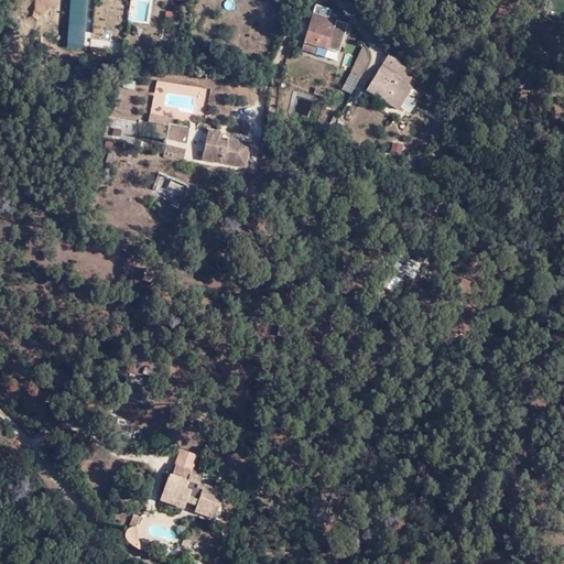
[(69,0),(68,44),(87,44),(87,0),(69,0)]
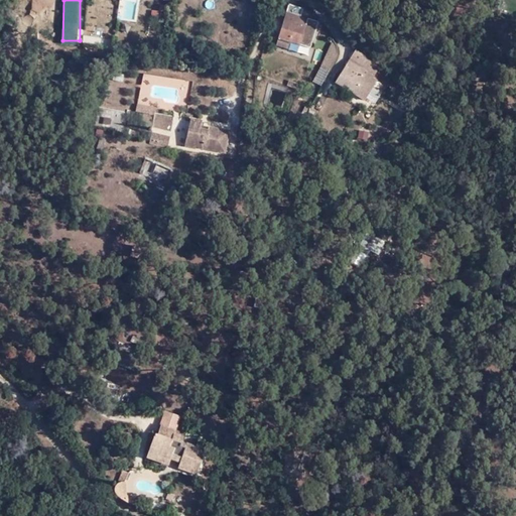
[(302,42),(309,18),(304,16),(305,9),(291,5),(278,43),(290,47),(292,40),(302,42)]
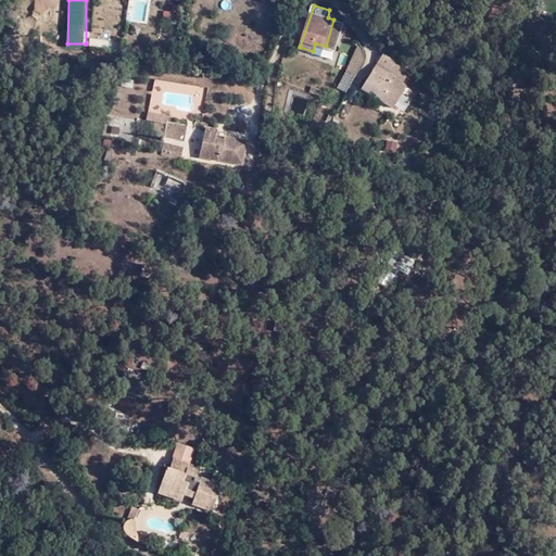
[(342,22),(333,20),(326,46),(333,48),(342,22)]
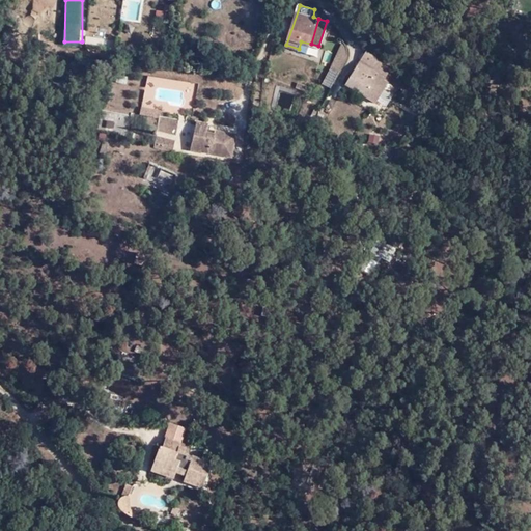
[(331,68),(340,73),(344,66),(348,59),(347,48),(343,43),(343,44),(331,68)]
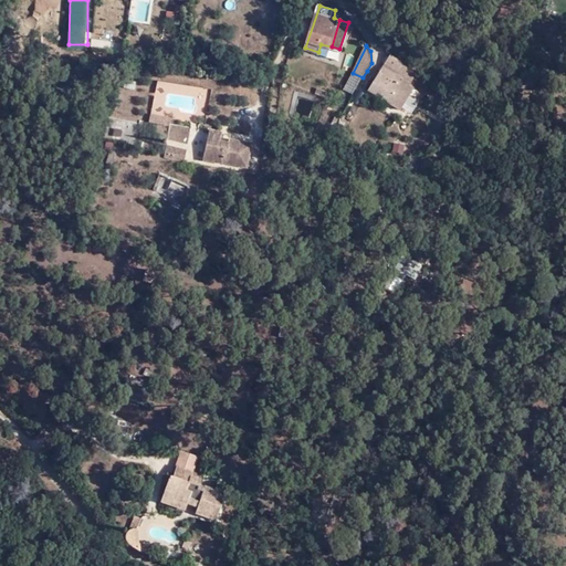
[(391,55),(369,92),(401,112),(416,88),(411,86),(418,75),(410,71),(404,66),(402,64),(391,55)]
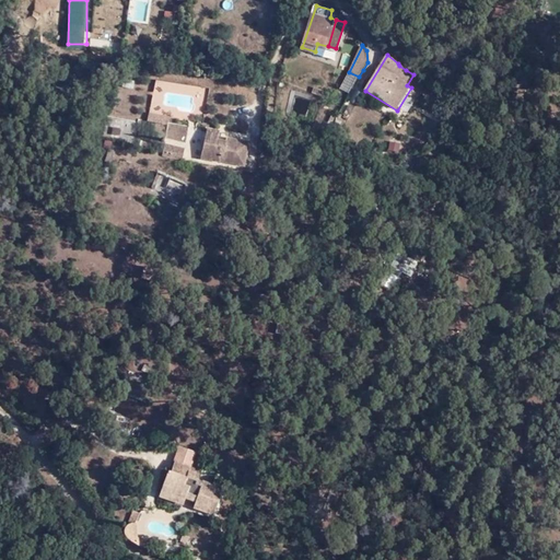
[(328,94),(312,90),(310,97),(326,102),(328,94)]
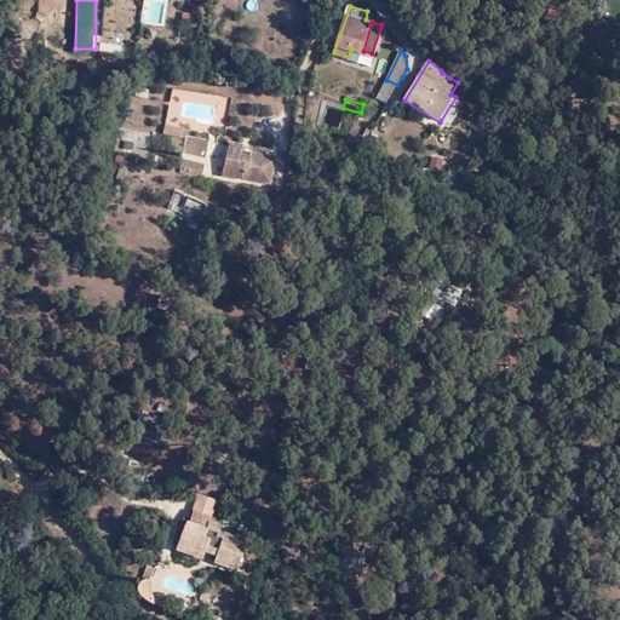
[(191,130),(170,126),(167,136),(190,139),(191,130)]
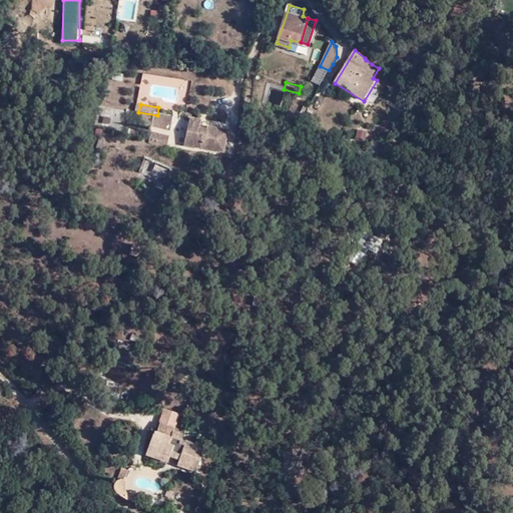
[(187,146),(188,146),(192,128),(201,129),(203,121),(191,119),(187,146)]
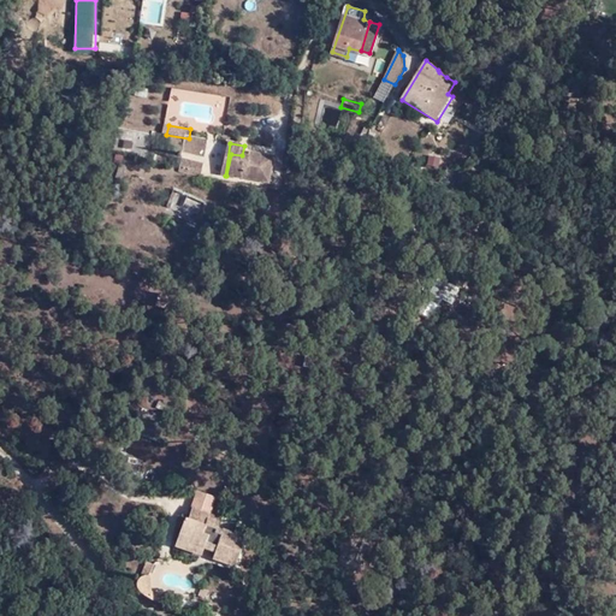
[(272,183),(276,159),(252,157),(242,155),(231,154),(226,176),(247,179),(247,178),(272,183)]
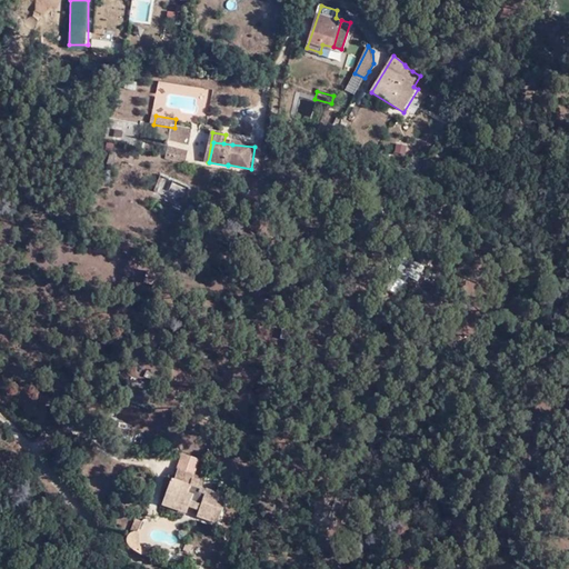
[(171,148),(168,159),(187,163),(189,155),(171,148)]
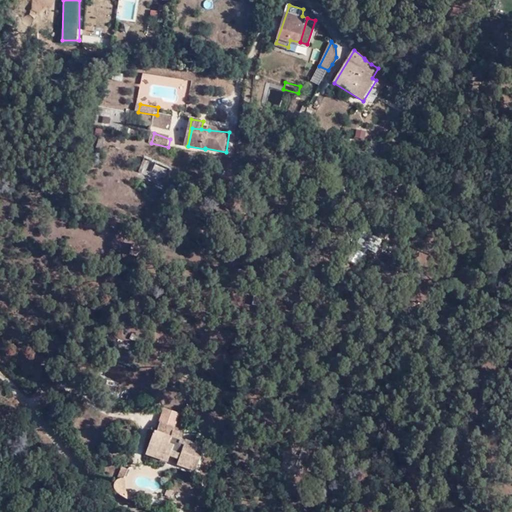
[(367,149),(380,152),(386,143),(377,137),(367,149)]
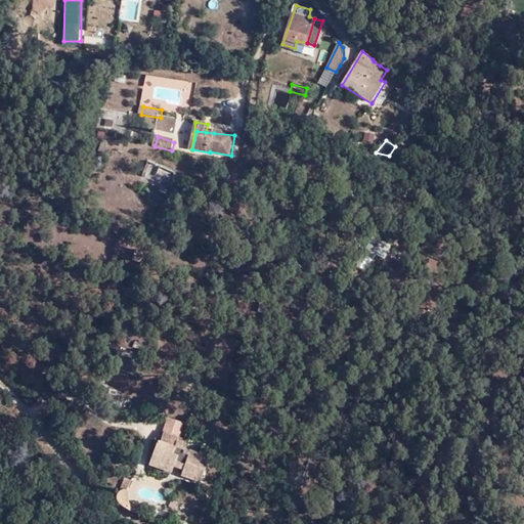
[(147,163),(143,181),(169,187),(174,169),(147,163)]
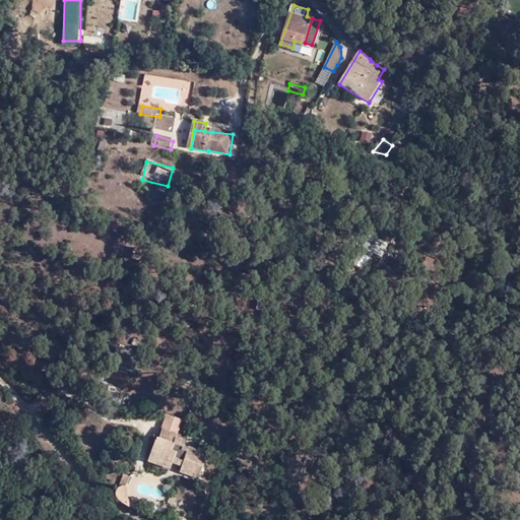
[(130,263),(144,265),(150,256),(133,252),(130,263)]
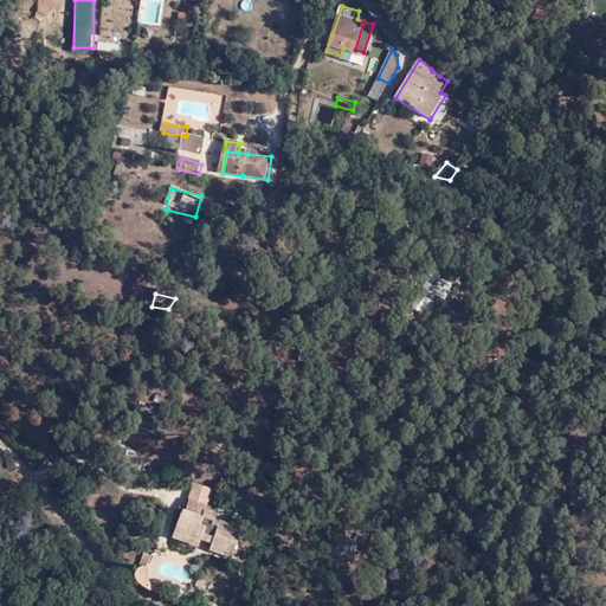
[(165,404),(168,394),(150,388),(147,397),(165,404)]
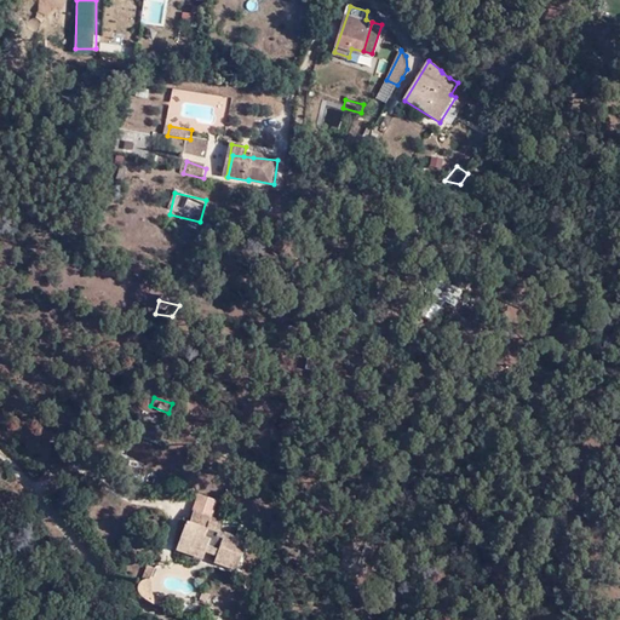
[(234,435),(236,429),(227,425),(223,432),(234,435)]
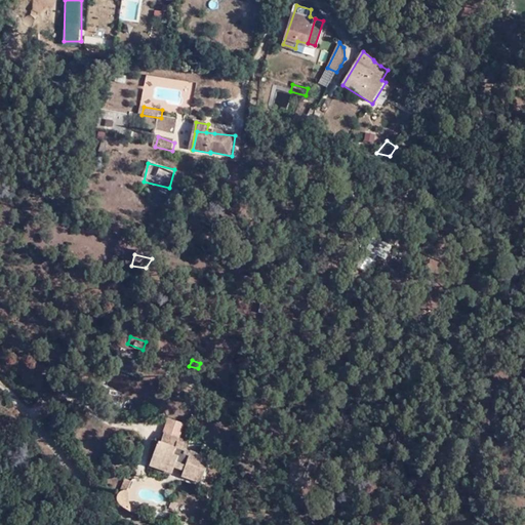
[(120,361),(119,365),(127,367),(125,372),(133,374),(137,365),(120,361)]
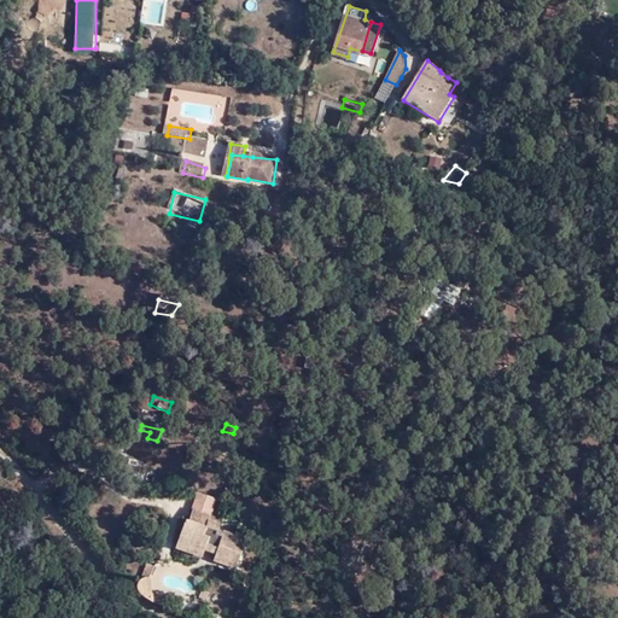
[(185,516),(179,532),(188,536),(186,541),(204,547),(205,544),(207,540),(216,543),(215,548),(213,557),(234,564),(245,536),(215,525),(217,520),(208,517),(209,512),(191,506),(187,517),(185,516)]
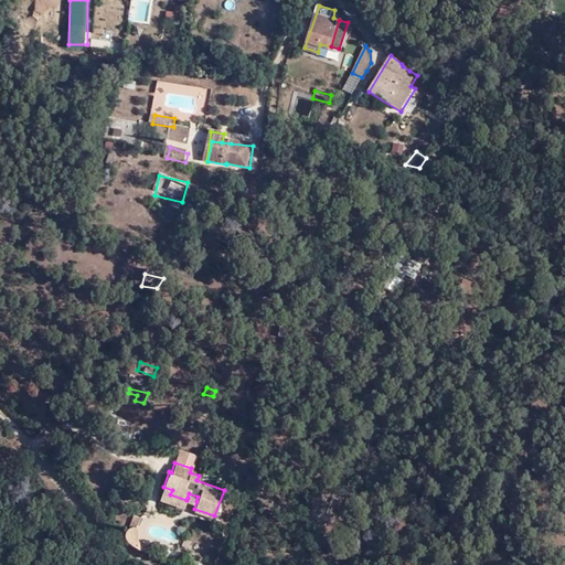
[(172,490),(163,487),(160,497),(184,505),(187,500),(170,494),(172,490)]
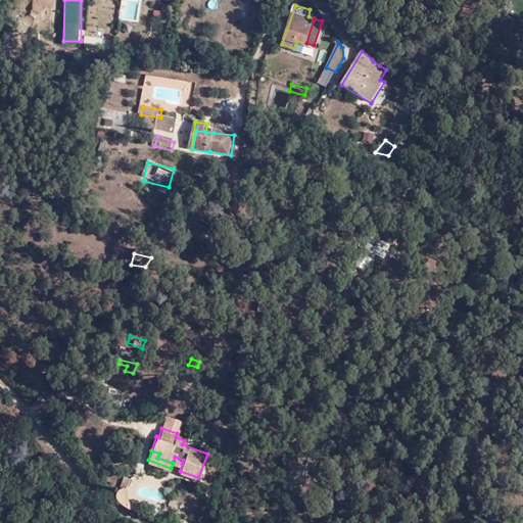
[(121,475),(112,492),(122,489),(127,478),(121,475)]
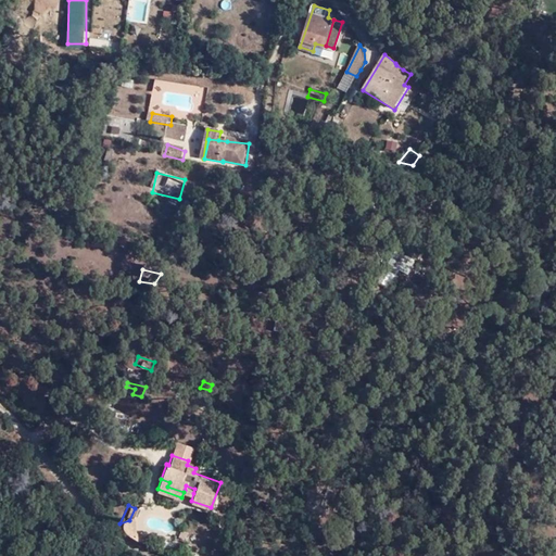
[(129,520),(119,523),(121,533),(134,539),(129,520)]
